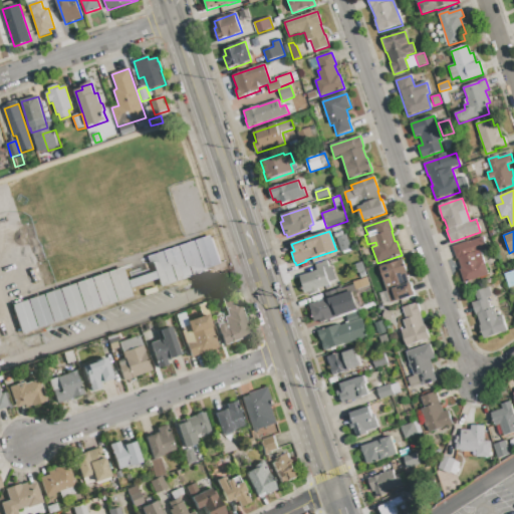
[(464,283),(460,270),(461,269),(458,259),(457,260),(452,247),(483,237),(490,259),(484,261),(488,275),(464,283)]
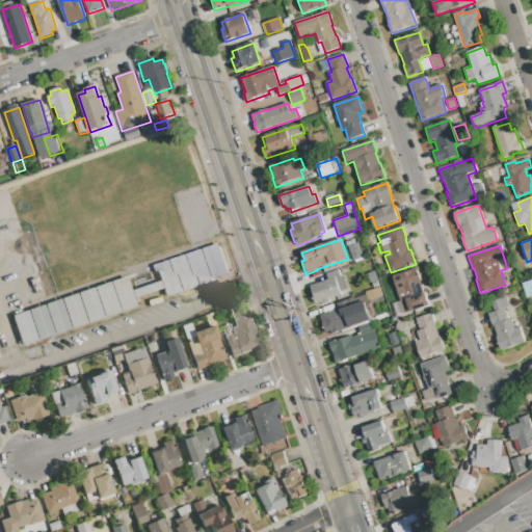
[(404,314),(393,277),(417,269),(421,283),(424,293),(425,293),(430,307),(410,313),(410,312),(404,314)]
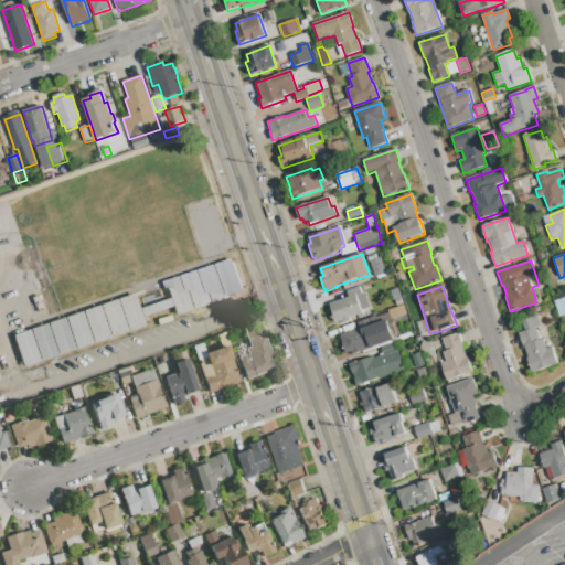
[(342,324),(341,321),(336,323),(331,311),(332,311),(330,305),(349,298),(347,291),(360,287),(362,295),(364,294),(370,308),(362,311),(363,313),(350,319),(350,321),(342,324)]
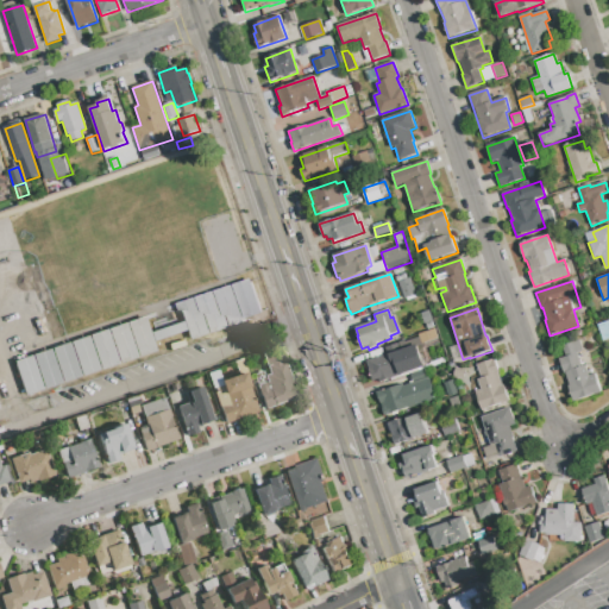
[(608,339),(603,341),(597,325),(608,320),(608,339)]
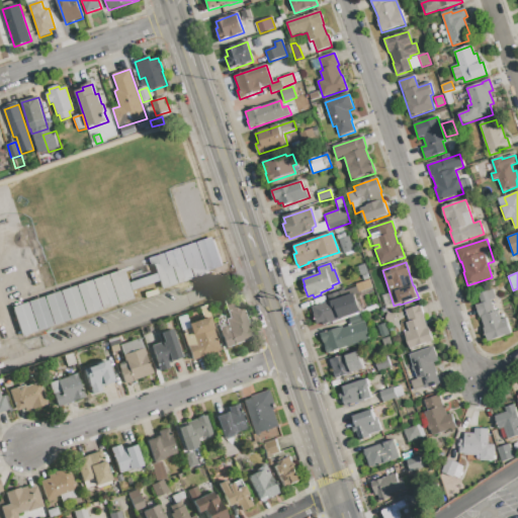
[(365,290),(362,282),(369,280),(372,288),(365,290)]
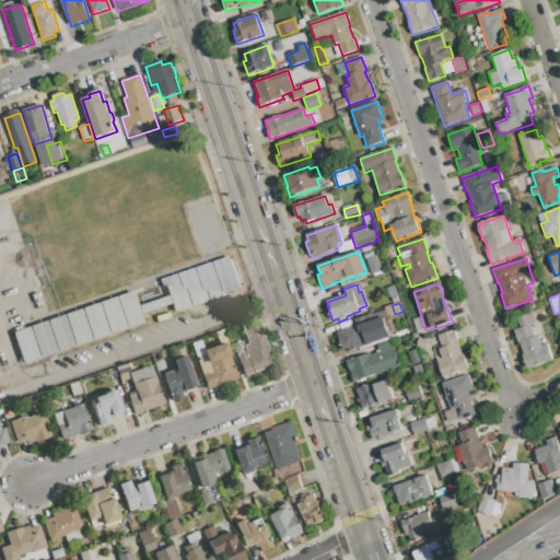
[(527,370),(523,354),(520,343),(518,345),(514,330),(520,328),(516,318),(533,313),(536,324),(531,325),(535,338),(538,337),(541,346),(547,343),(552,361),(527,370)]
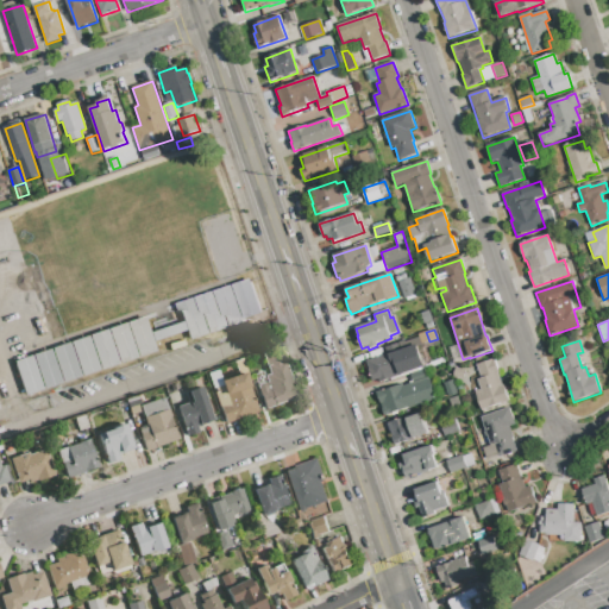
[(0,384),(0,365),(68,341),(80,376),(6,402),(0,384)]
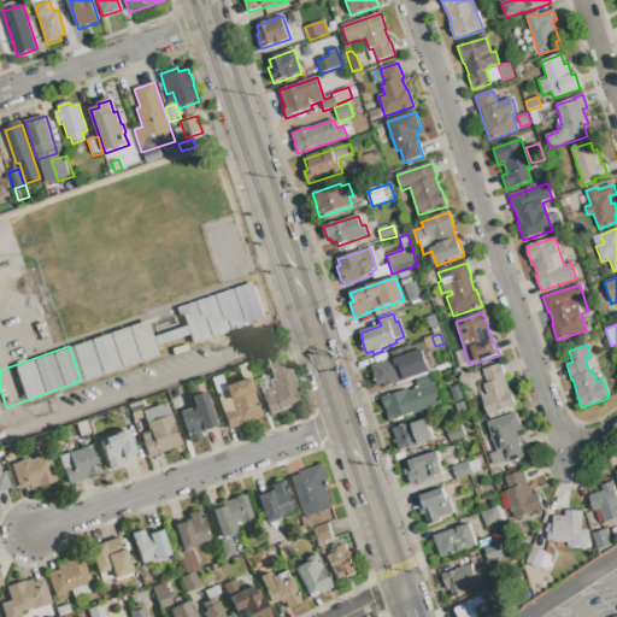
[(385,388),(385,385),(377,387),(374,375),(375,375),(371,366),(392,359),(391,353),(405,348),(406,354),(423,350),(430,372),(385,388)]
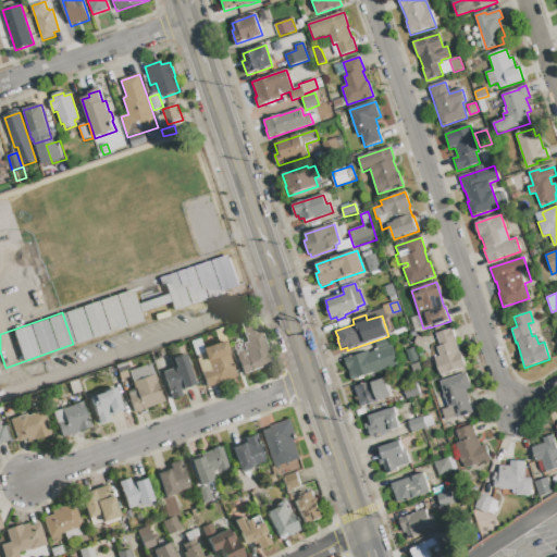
[(242,374),(234,351),(243,349),(242,343),(246,342),(239,322),(256,317),(271,363),(242,374)]
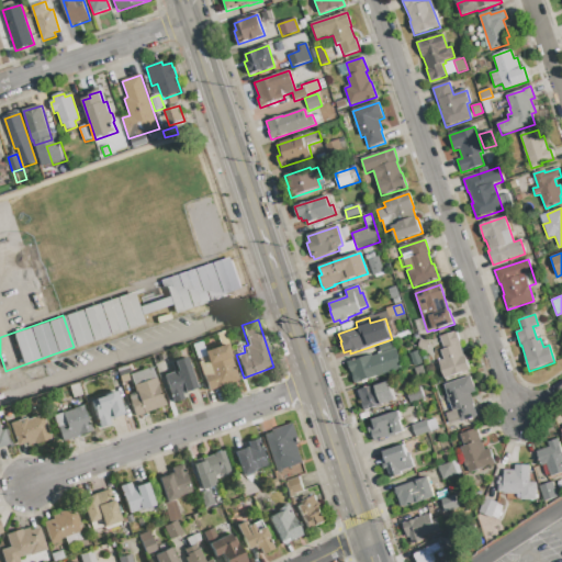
[(445,380),(439,362),(444,360),(440,351),(444,350),(440,337),(457,332),(461,345),(460,346),(463,356),(464,356),(470,371),(445,380)]
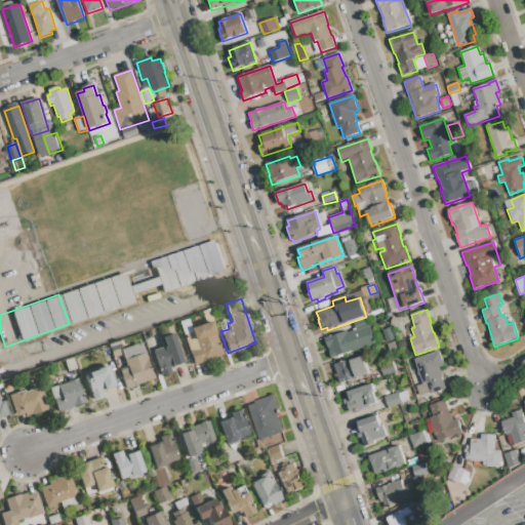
[(392,325),(394,317),(401,320),(399,327),(392,325)]
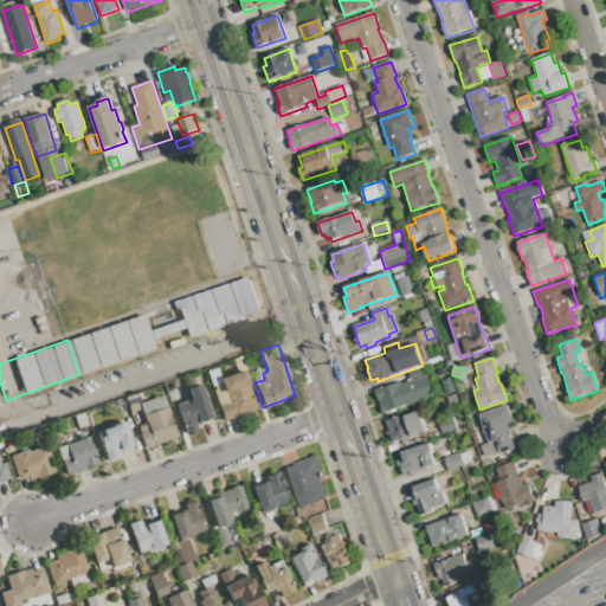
[(382,414),(375,391),(395,385),(393,378),(421,368),(425,376),(426,376),(426,378),(427,378),(431,386),(430,387),(431,391),(430,392),(432,399),(407,407),(406,406),(382,414)]
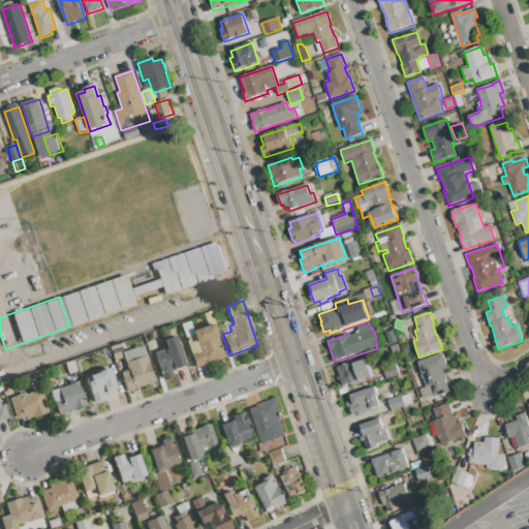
[(195,367),(190,353),(189,353),(184,337),(192,335),(190,331),(212,323),(223,358),(195,367)]
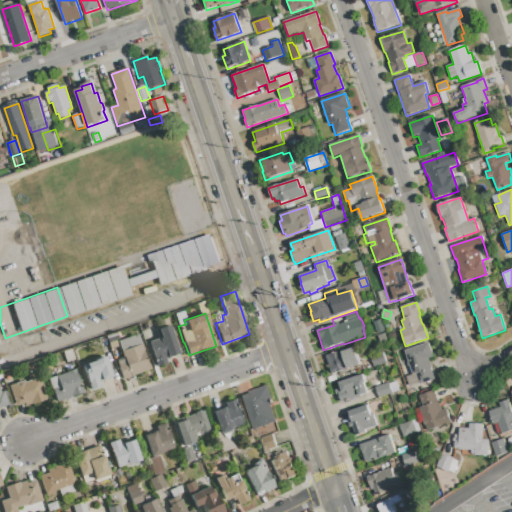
[(377,334),(373,323),(381,320),(385,331),(377,334)]
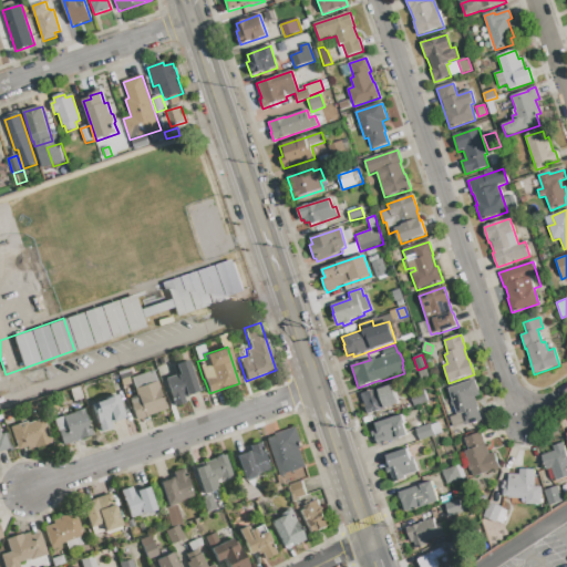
[(173,405),(164,379),(177,374),(174,364),(186,360),(197,391),(186,395),(186,397),(183,398),(184,402),(173,405)]
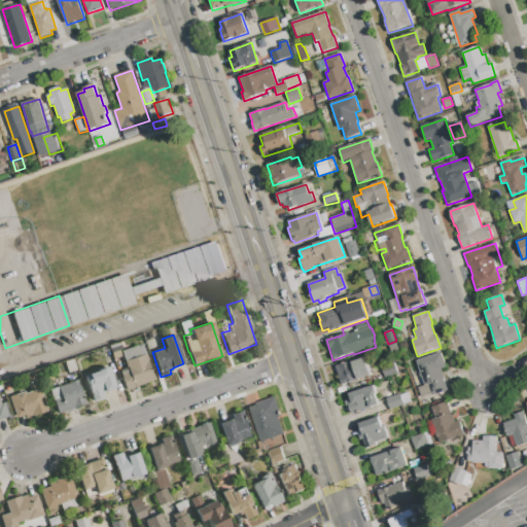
[(112,358),(108,346),(118,342),(121,350),(118,350),(120,355),(112,358)]
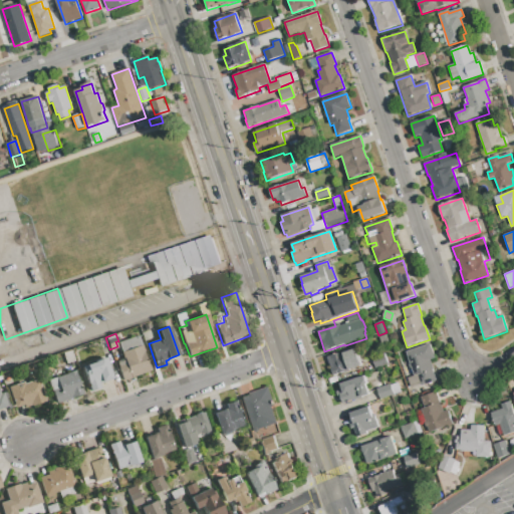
[(122,380),(116,362),(123,360),(117,342),(138,335),(141,345),(142,344),(144,351),(143,351),(147,364),(149,363),(151,370),(131,376),(131,377),(122,380)]
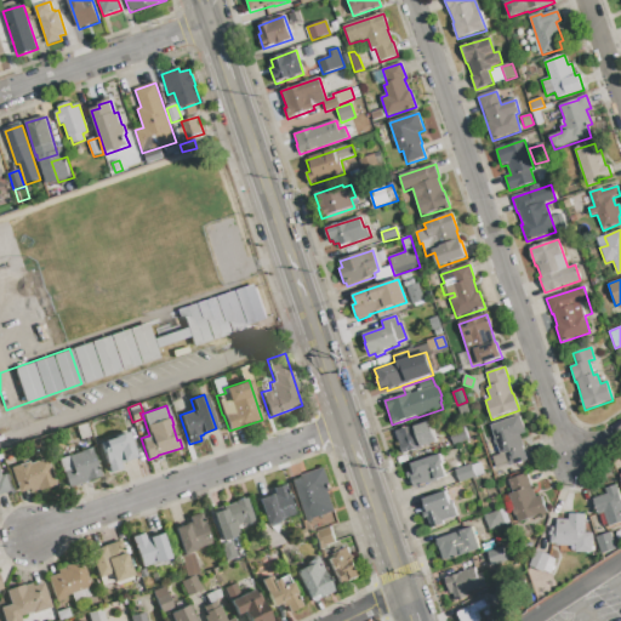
[(508,467),(508,466),(495,469),(491,459),(501,455),(490,426),(519,416),(525,433),(519,436),(523,446),(523,448),(527,461),(508,467)]
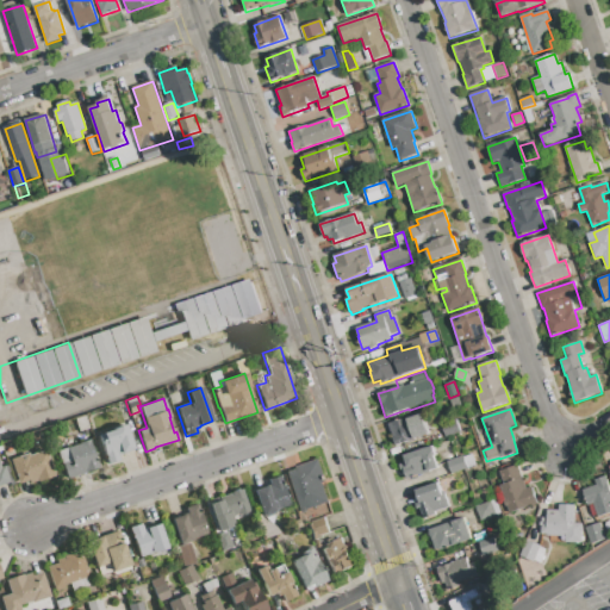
[(396,446),(388,424),(422,414),(429,435),(396,446)]
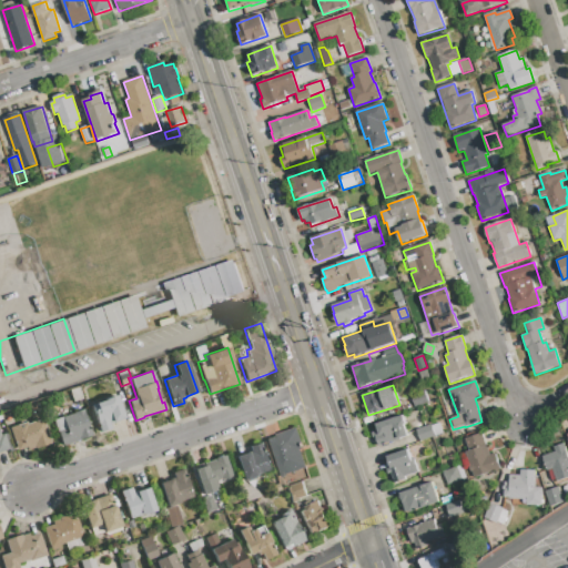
[(72,402),(69,389),(78,387),(82,398),(72,402)]
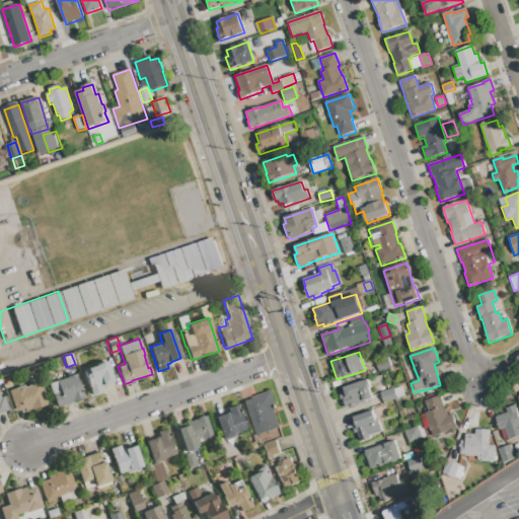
[(379,373),(375,362),(388,358),(391,369),(379,373)]
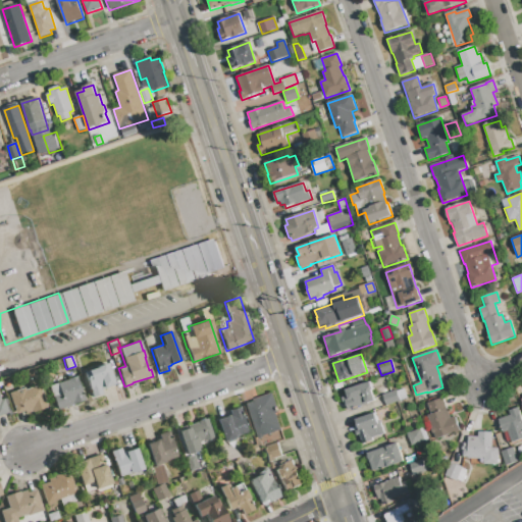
[(92,397),(83,372),(95,368),(95,367),(106,363),(113,384),(100,388),(102,394),(92,397)]
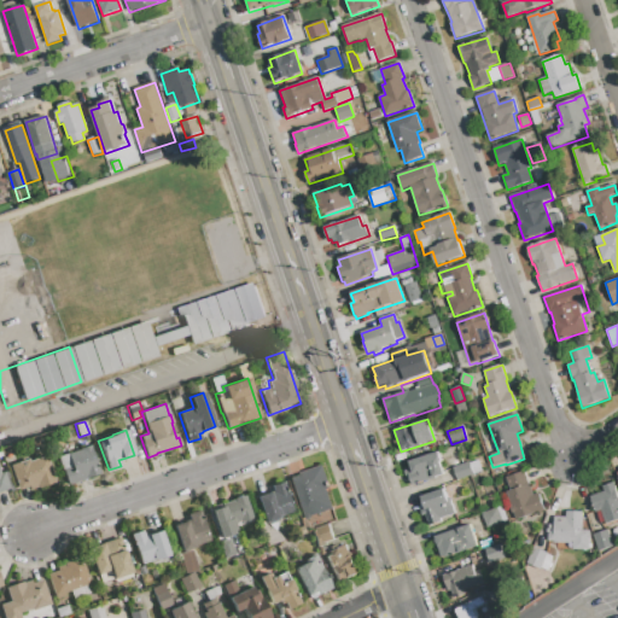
[(66,484),(57,456),(80,449),(80,448),(89,445),(99,473),(66,484)]
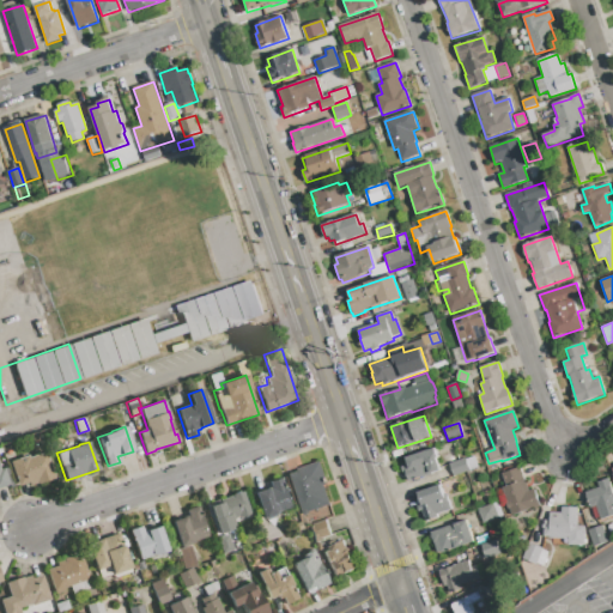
[(408,483),(405,472),(402,473),(401,468),(408,466),(406,459),(435,449),(438,459),(437,460),(441,472),(408,483)]
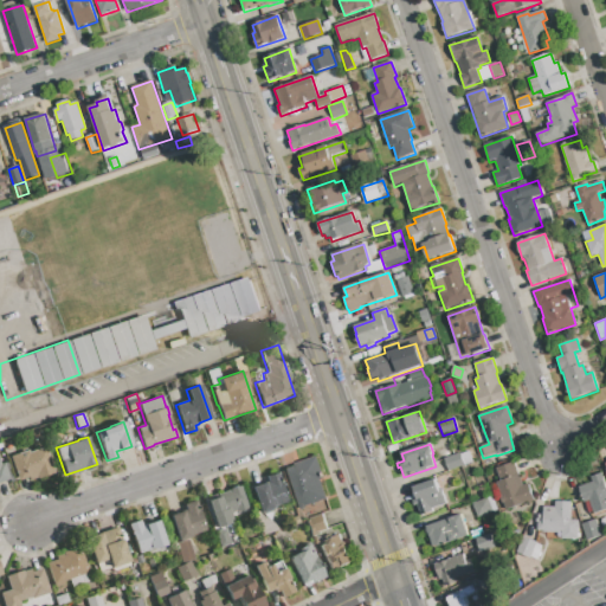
[(17,481),(8,456),(27,450),(27,452),(44,446),(53,472),(36,479),(34,478),(28,479),(27,477),(17,481)]
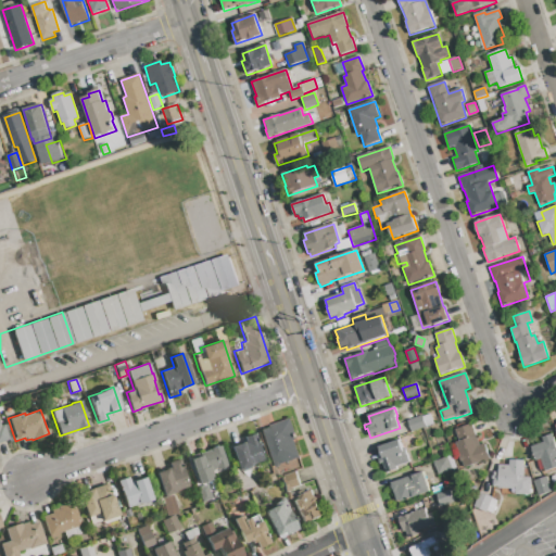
[(411,432),(407,421),(421,416),(426,428),(411,432)]
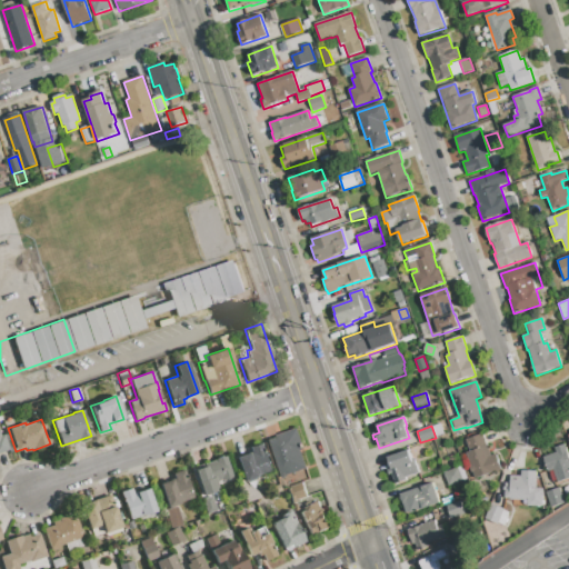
[(279,479),(266,440),(297,429),(303,450),(301,451),(307,469),(279,479)]
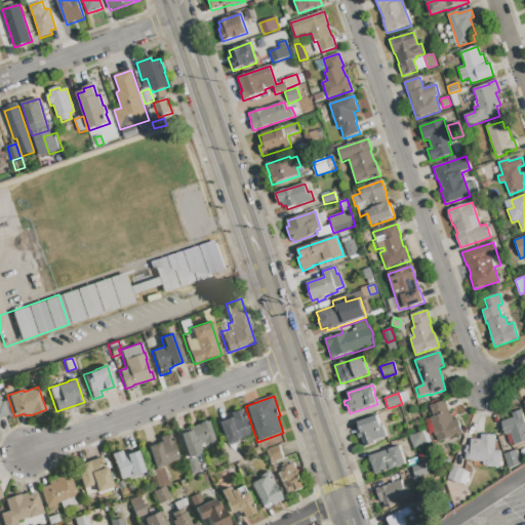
[(0,401),(5,399),(10,413),(0,417),(0,401)]
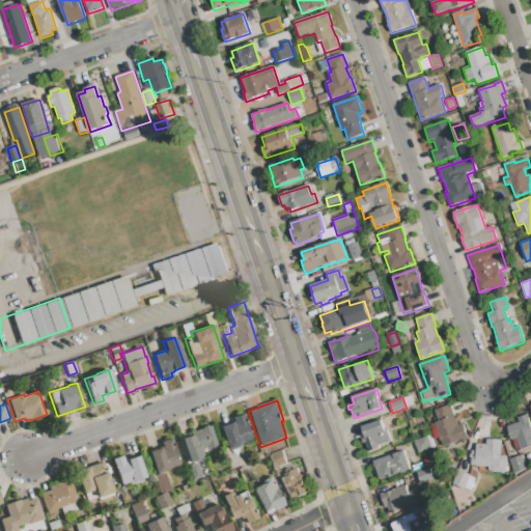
[(443,448),(441,441),(440,442),(438,436),(439,436),(436,423),(438,422),(435,411),(450,406),(454,416),(455,416),(458,426),(463,424),(468,440),(443,448)]
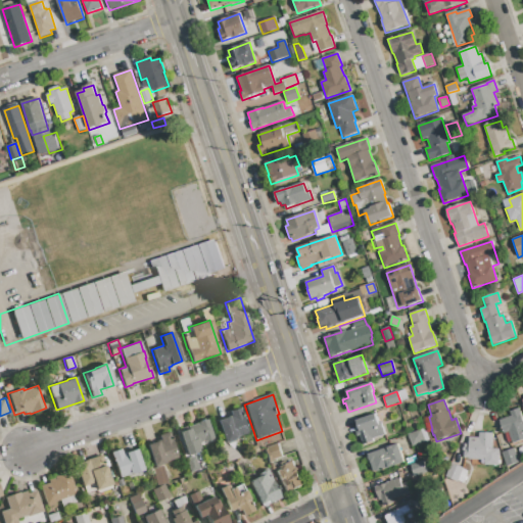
[(224,442),(217,421),(230,416),(228,411),(239,408),(247,433),(234,437),(235,438),(224,442)]
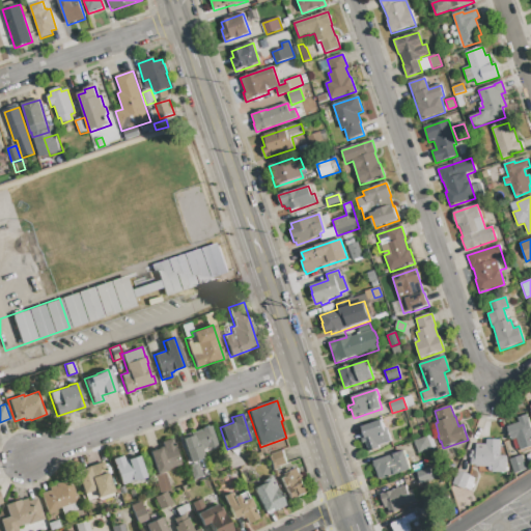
[(530,447),(521,451),(516,439),(511,441),(507,427),(519,423),(518,418),(527,415),(530,426),(530,447)]
